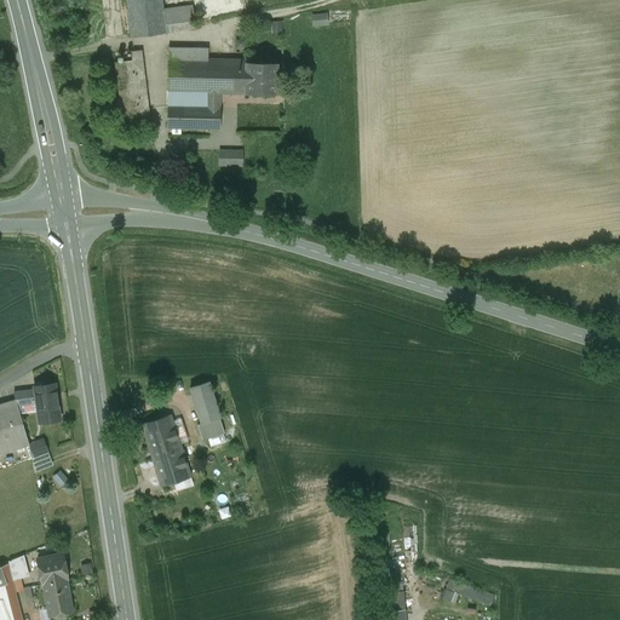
[(161,0),(127,0),(132,36),(166,33),(164,11),(161,0)]
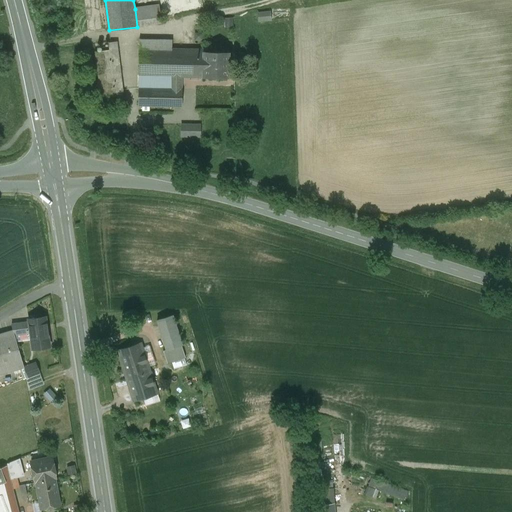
[(160,6),(135,9),(137,27),(162,24),(160,6)]
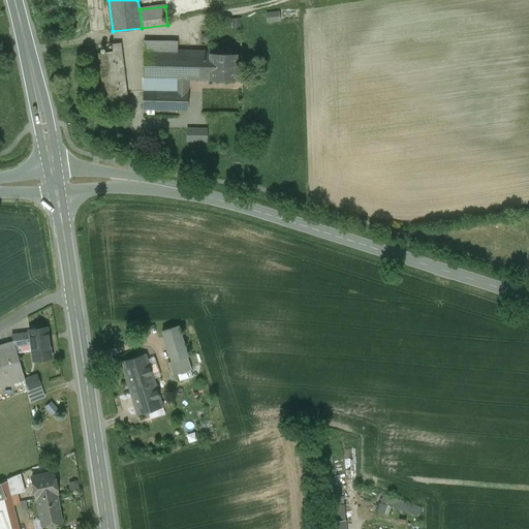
[(283,21),(282,10),(268,11),(269,22),(283,21)]
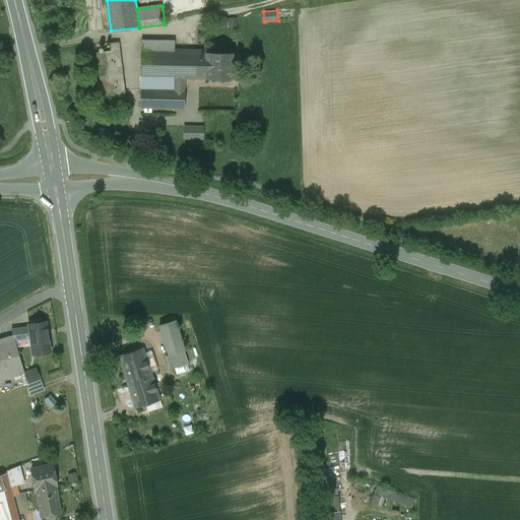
[(238,17),(229,17),(228,25),(238,26),(238,17)]
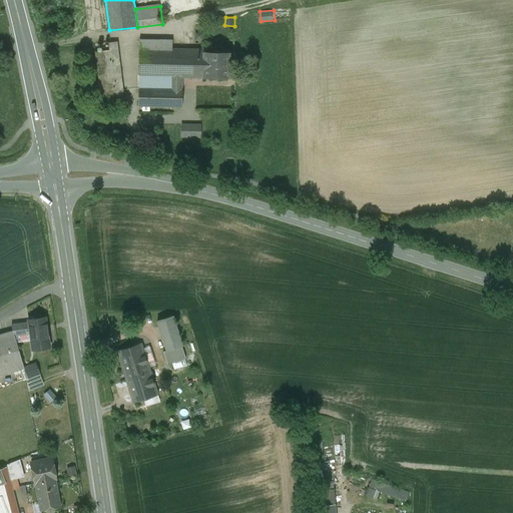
[(173,39),(140,39),(140,49),(172,49),(173,39)]
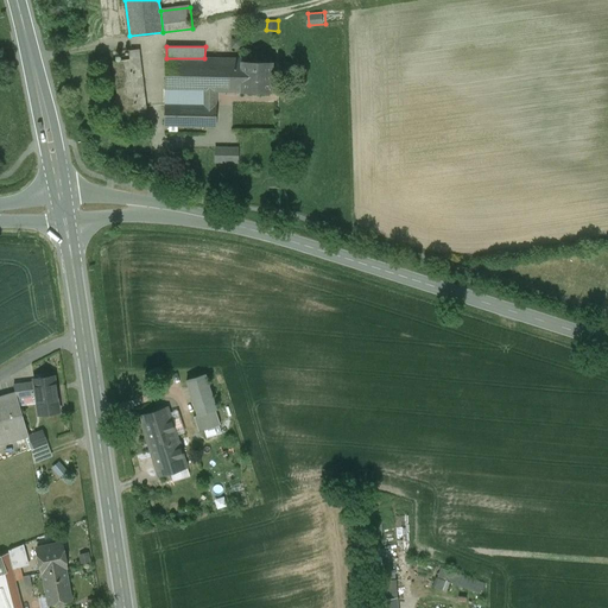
[(130,59),(113,61),(121,121),(147,119),(139,50),(130,51),(130,59)]
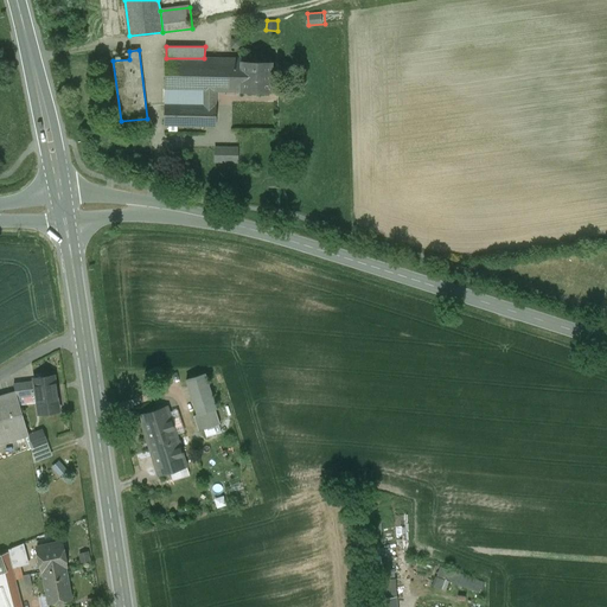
[(204,58),(166,58),(165,89),(203,90),(216,90),(242,90),(242,61),(243,62),(244,59),(204,58)]
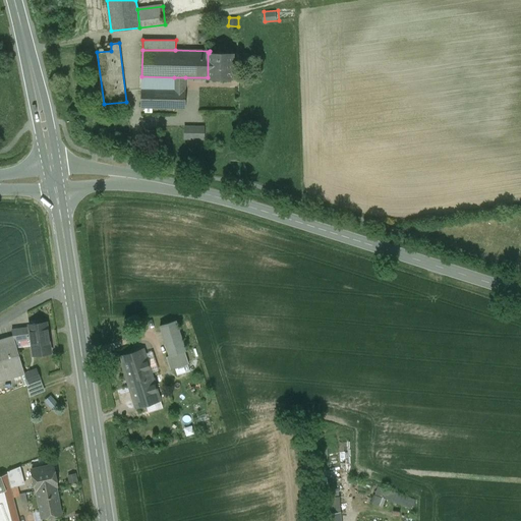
[(209,53),(208,52),(208,77),(233,78),(233,53),(209,53)]
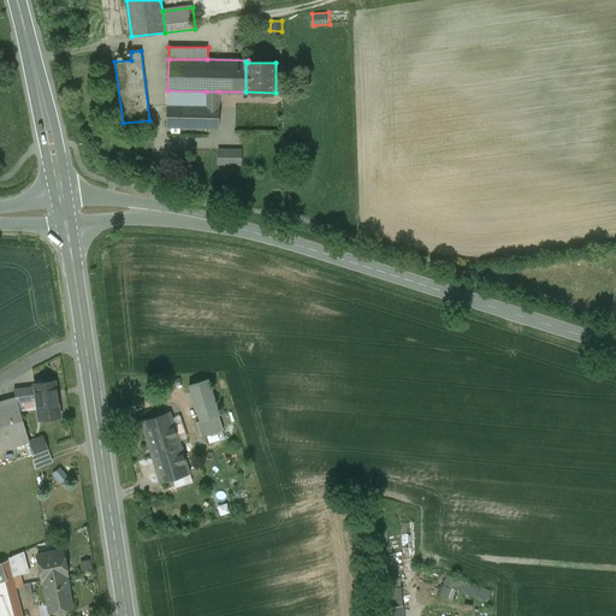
[(206,92),(167,90),(167,105),(206,105),(206,92)]
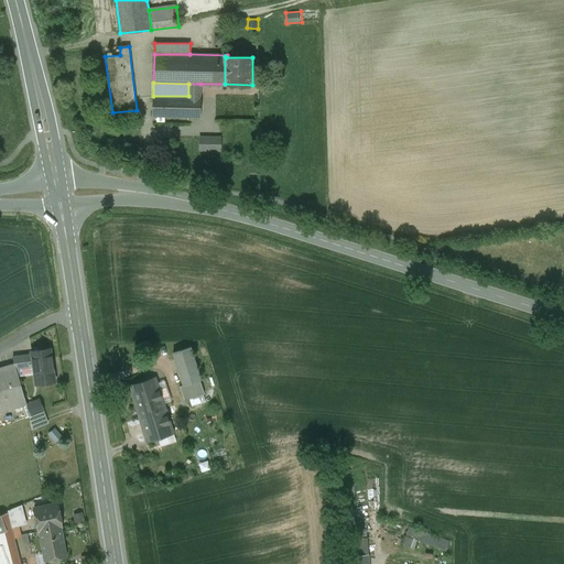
[(201,84),(188,84),(188,96),(153,96),(153,117),(201,117),(201,84)]
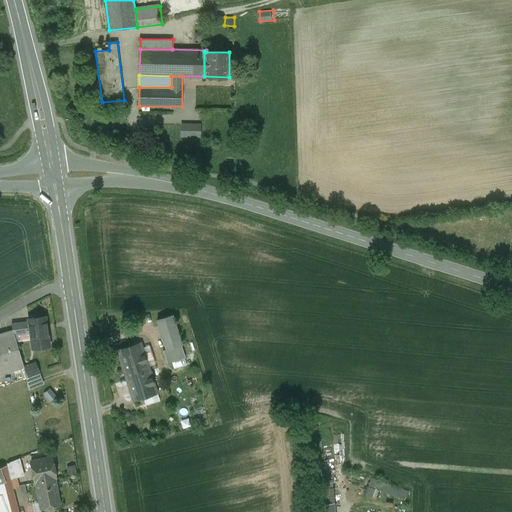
[(200,125),(181,125),(181,136),(200,137),(200,125)]
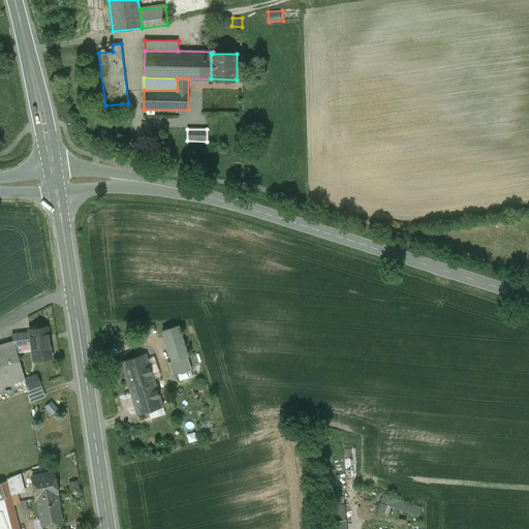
[(47,329),(30,331),(30,333),(31,345),(32,351),(50,349),(47,329)]
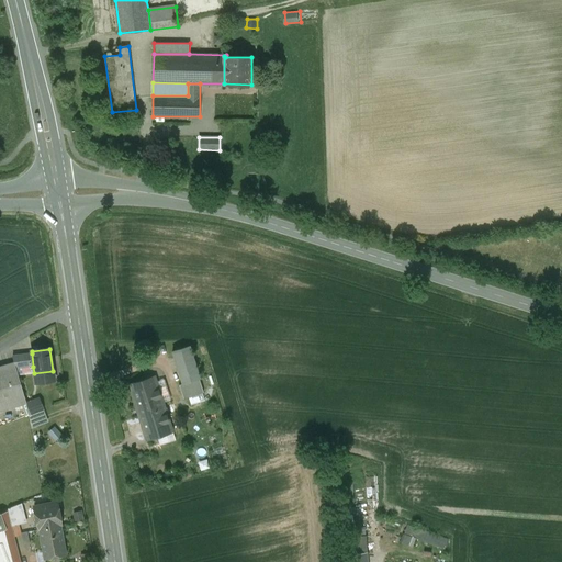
[(195,352),(177,357),(190,401),(209,395),(195,352)]
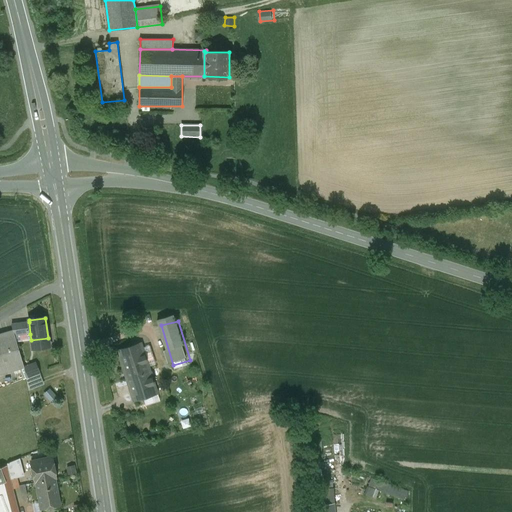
[(29,322),(11,325),(13,332),(15,336),(30,334),(29,322)]
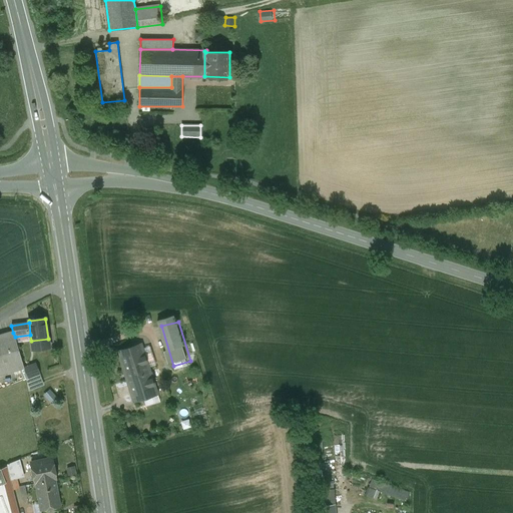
[(13,333),(0,336),(0,375),(16,371),(12,356),(20,354),(15,337),(13,333)]
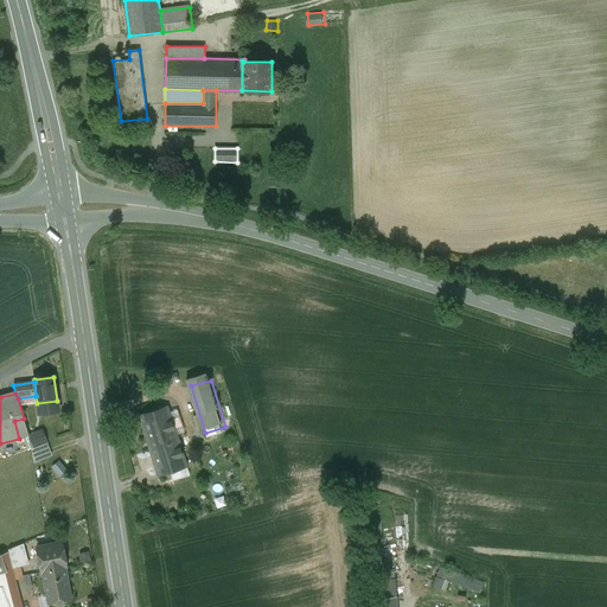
[(57,401),(37,403),(39,414),(59,411),(57,401)]
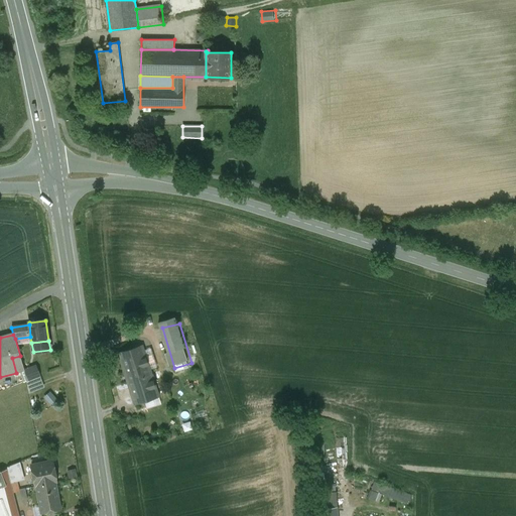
[(158,396),(141,347),(119,354),(135,403),(158,396)]
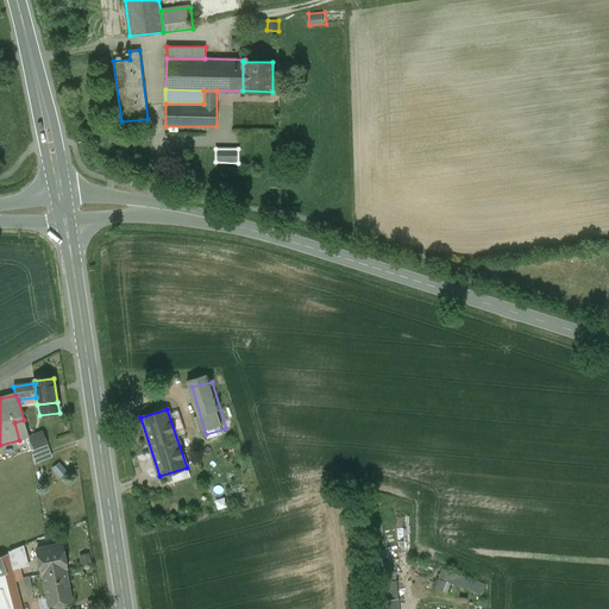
[(42,432),(29,438),(33,449),(46,444),(42,432)]
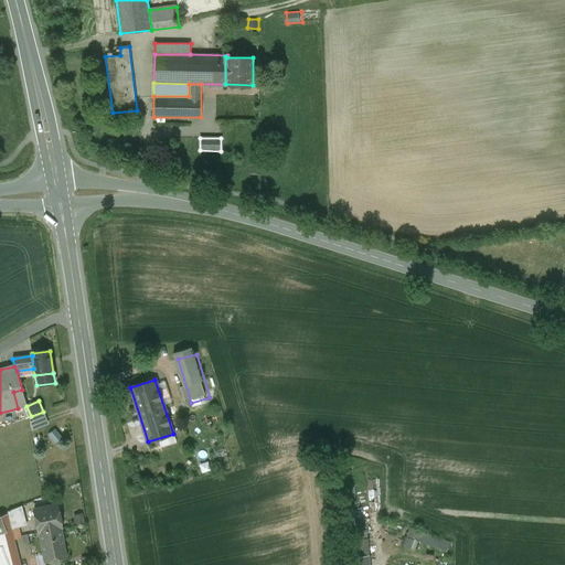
[(56,428),(50,435),(56,443),(64,437),(56,428)]
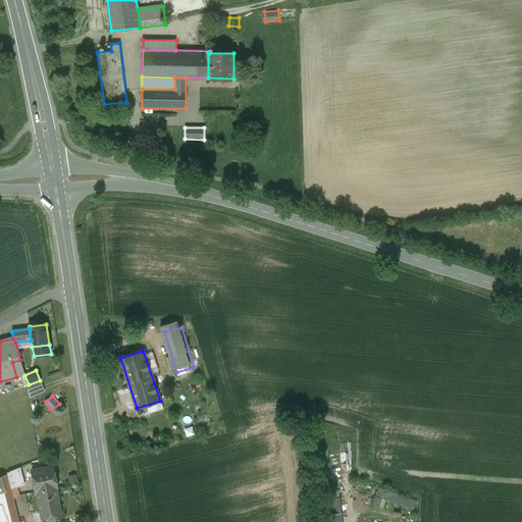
[(188,436),(196,434),(195,426),(186,428),(188,436)]
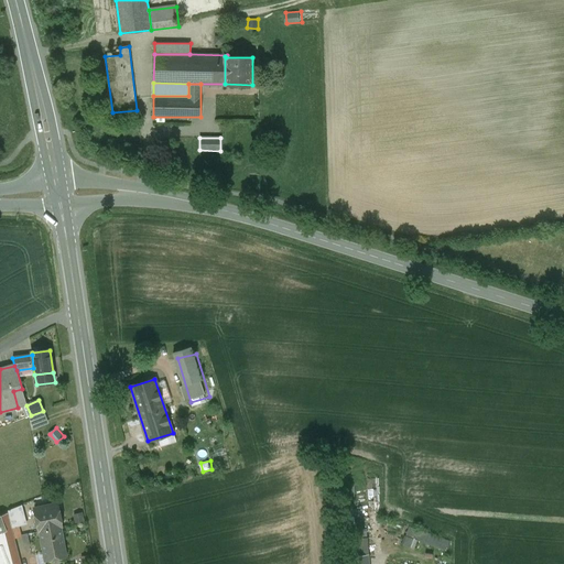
[(57,505),(34,509),(39,531),(40,531),(61,527),(62,527),(57,505)]
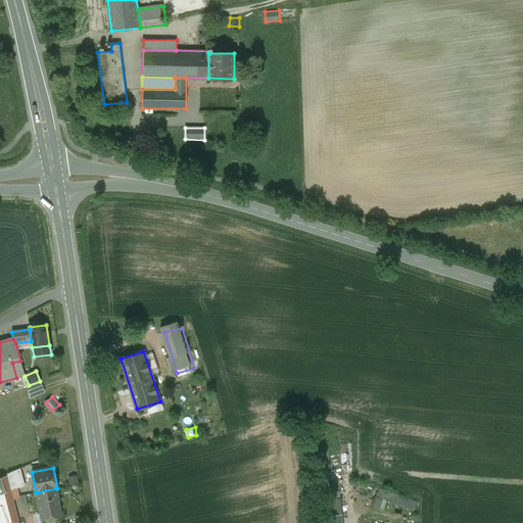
[(70,484),(79,483),(78,475),(69,476),(70,484)]
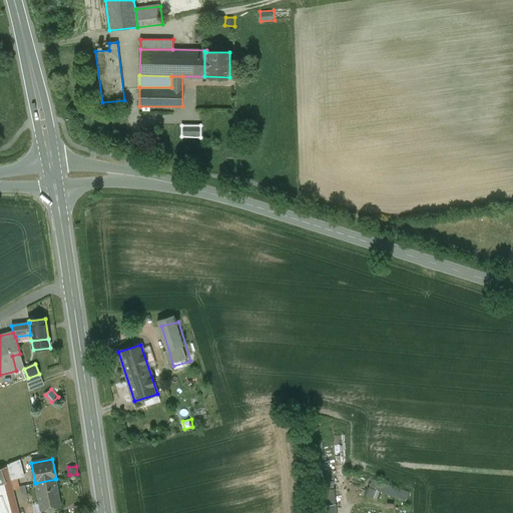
[(26,484),(21,467),(17,469),(21,485),(26,484)]
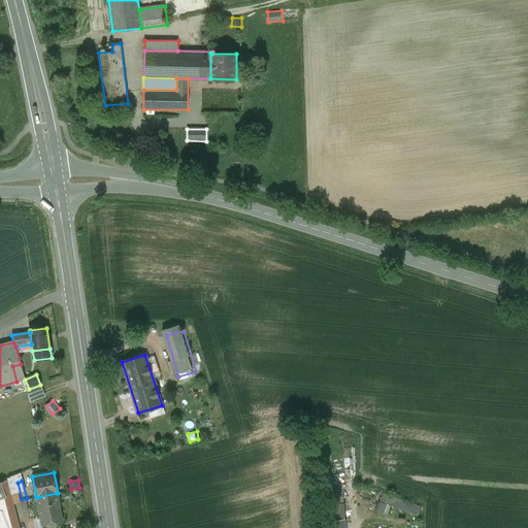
[(22,499),(18,483),(8,487),(8,488),(12,502),(22,499)]
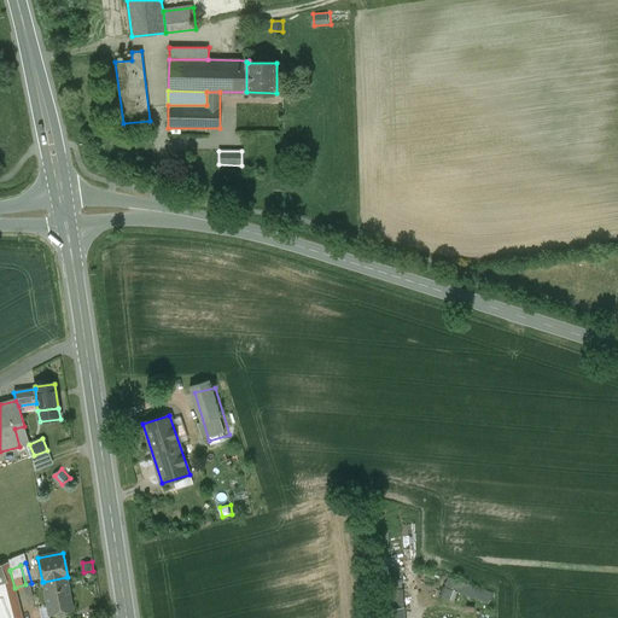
[(10,571),(0,575),(0,594),(16,589),(15,588),(10,571)]
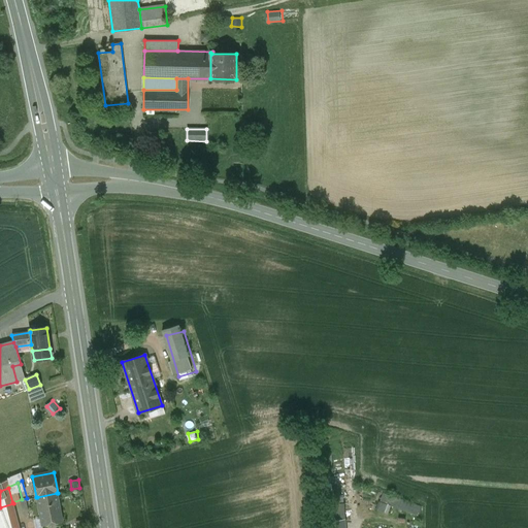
[(57,493),(37,497),(42,525),(62,521),(57,493)]
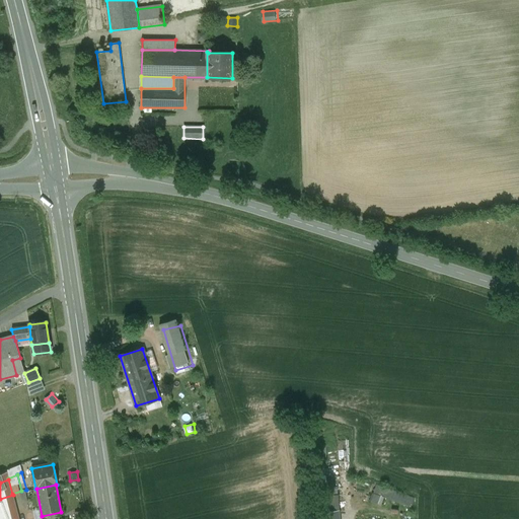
[(413,506),(416,497),(376,485),(373,493),(413,506)]
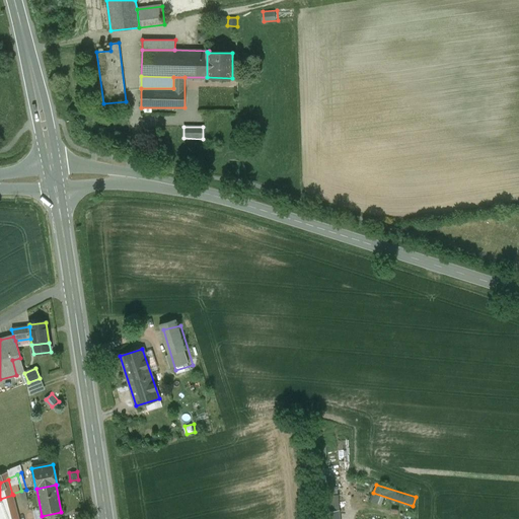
[(383,505),(386,497),(374,493),(371,501),(383,505)]
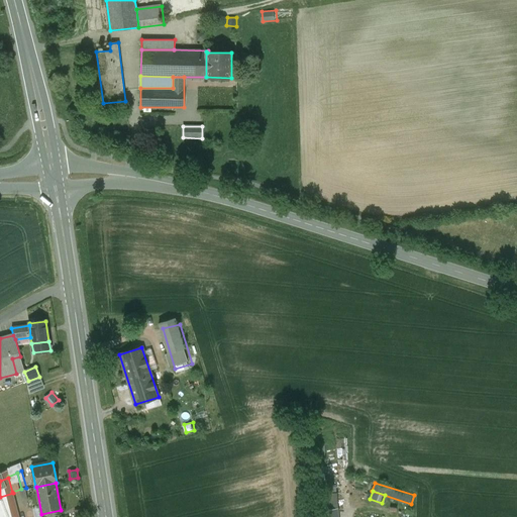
[(19,516),(13,493),(0,497),(0,516),(19,516)]
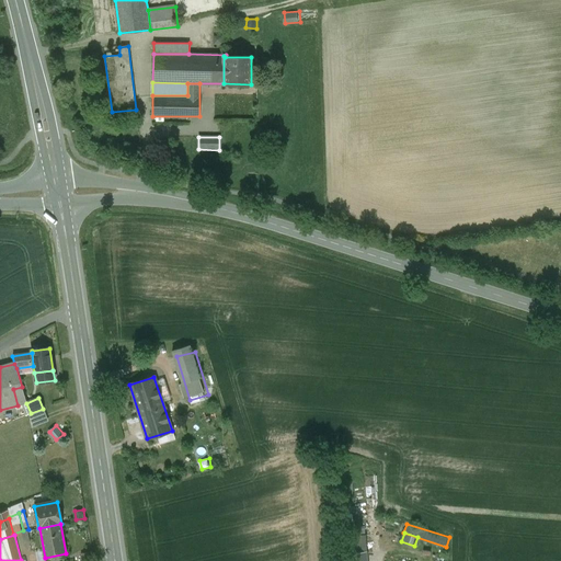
[(33,551),(30,539),(23,541),(25,552),(33,551)]
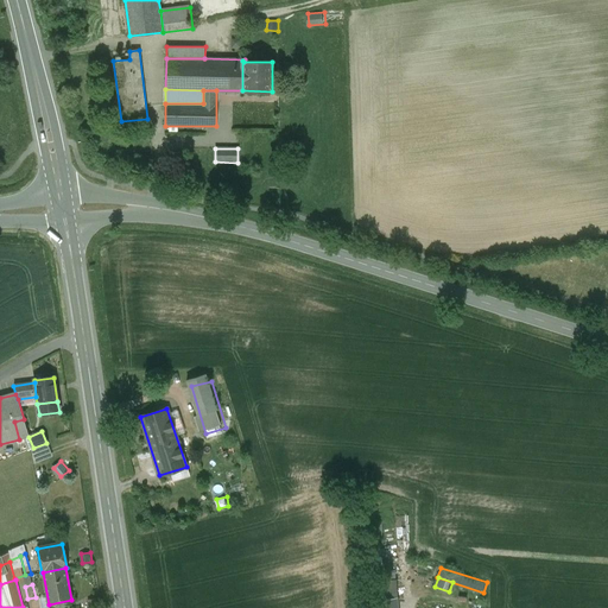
[(397,607),(397,597),(378,599),(378,601),(375,601),(375,607),(397,607)]
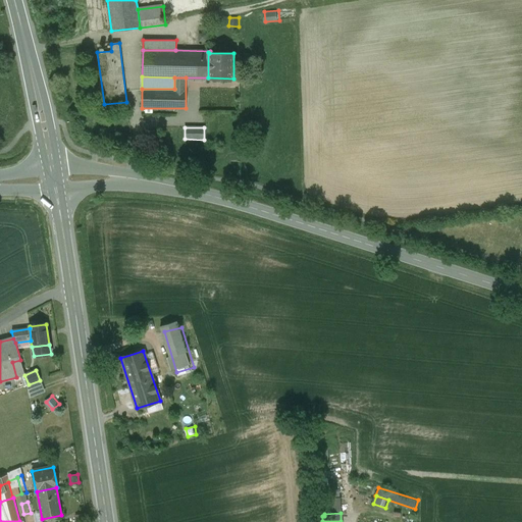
All buildings are outlined.
